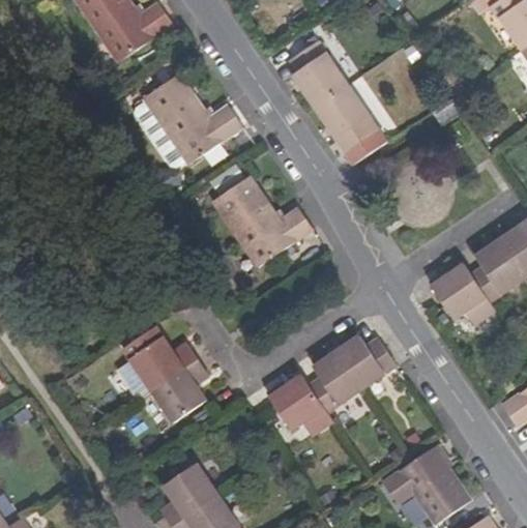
[(76,0),(118,60),(172,24),(157,2),(139,15),(128,0),(76,0)]
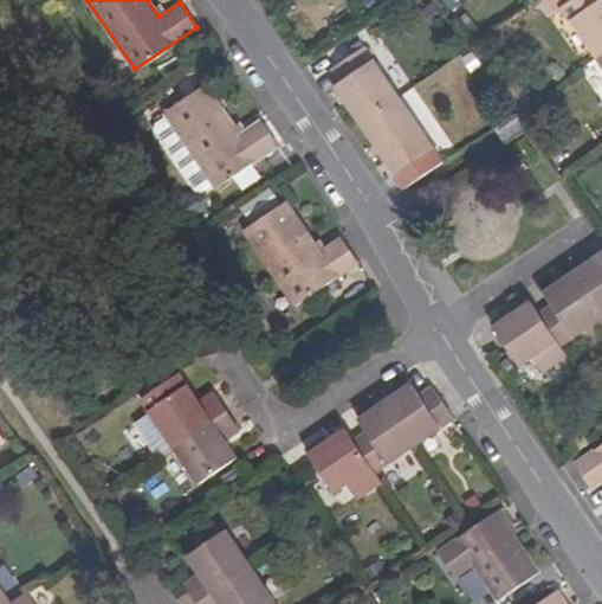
[(595,58),(601,52),(601,0),(575,0),(562,8),(595,58)]
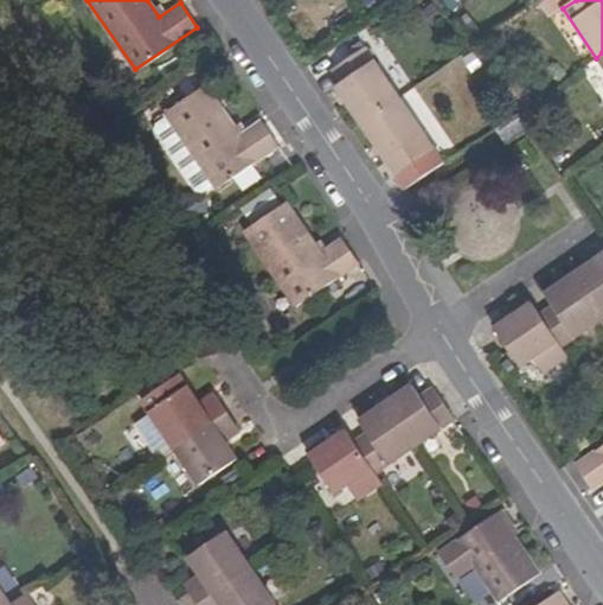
[(358,123),(395,99),(360,49),(329,70),(337,83),(332,87),(358,123)]
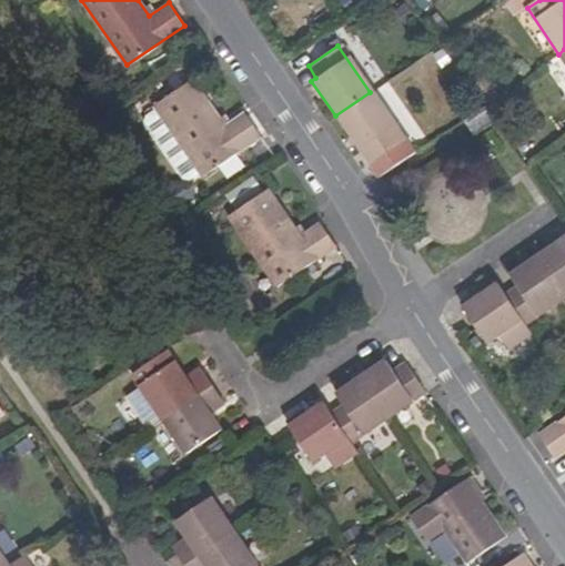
[(203,177),(261,137),(244,113),(225,125),(192,80),(154,105),(203,177)]
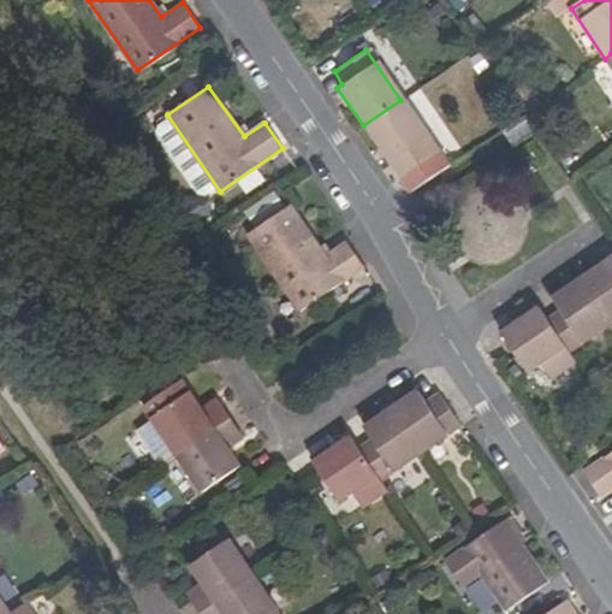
[(402,171),(434,149),(400,100),(363,125),(387,163),(394,159),(402,171)]
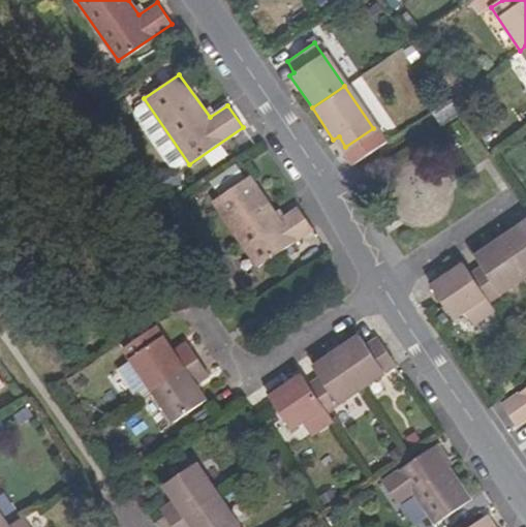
[(450,97),(428,113),(437,125),(459,112),(450,97)]
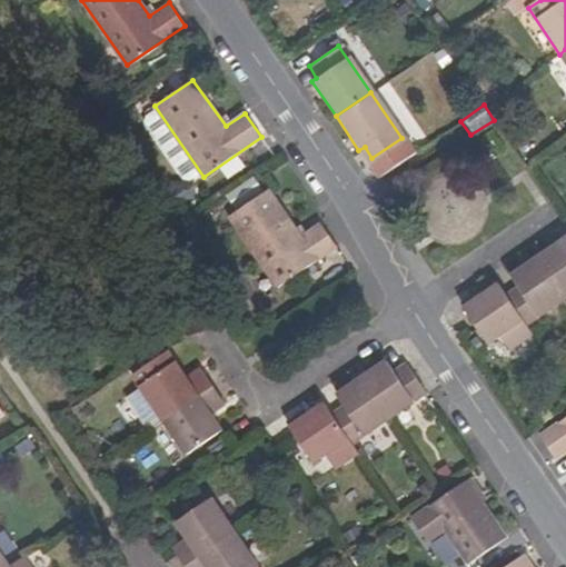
[(418,172),(435,204),(498,169),(482,138),(418,172)]
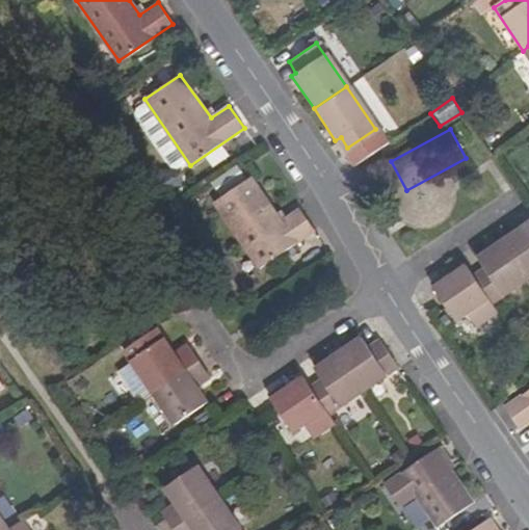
[(261,268),(315,231),(299,208),(281,221),(250,178),(215,202),(261,268)]
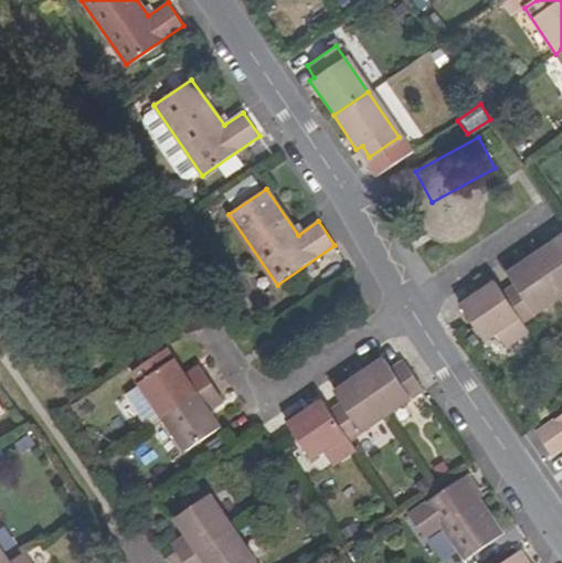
[(529,255),(557,295),(561,291),(561,247),(560,250),(553,238),(529,255)]
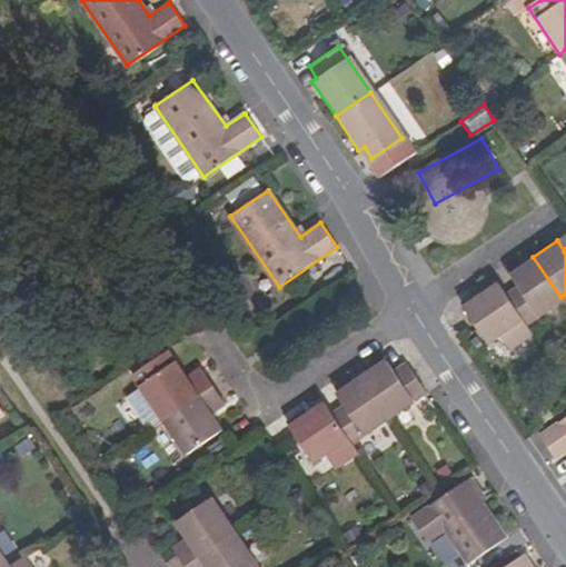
[(504,292),(524,322),(560,297),(533,257),(509,274),(516,285),(504,292)]
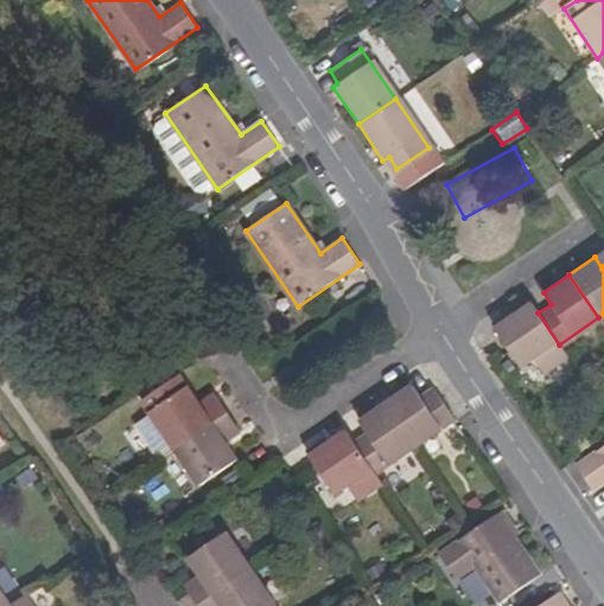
[(538,313),(529,301),(491,327),(517,365),(532,357),(542,372),(566,355),(559,345),(538,313)]
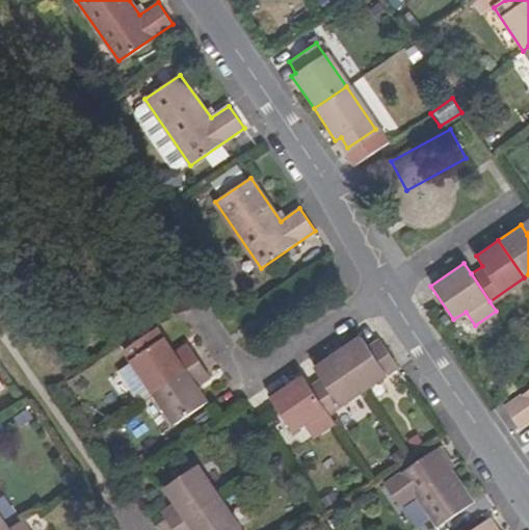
[(150,392),(194,361),(183,343),(170,351),(154,327),(121,350),(150,392)]
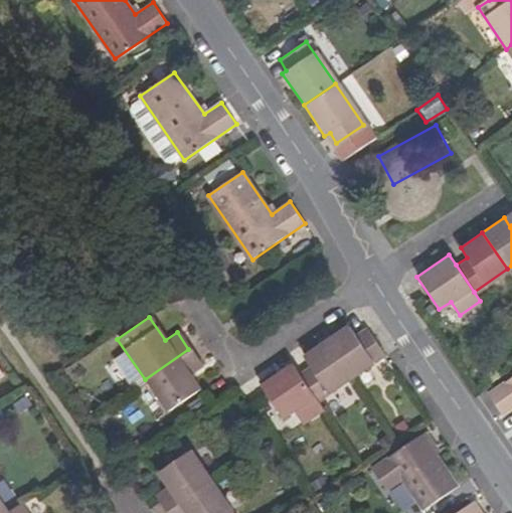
[(325,341),(349,377),(383,354),(365,328),(352,337),(345,326),(325,341)]
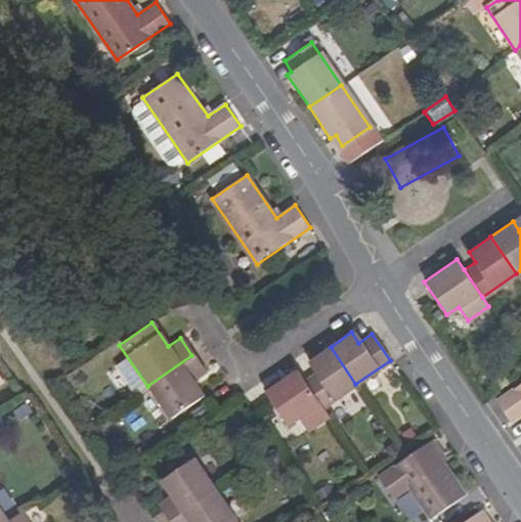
[(302,379),(321,407),(355,384),(331,347),(307,361),(313,372),(302,379)]
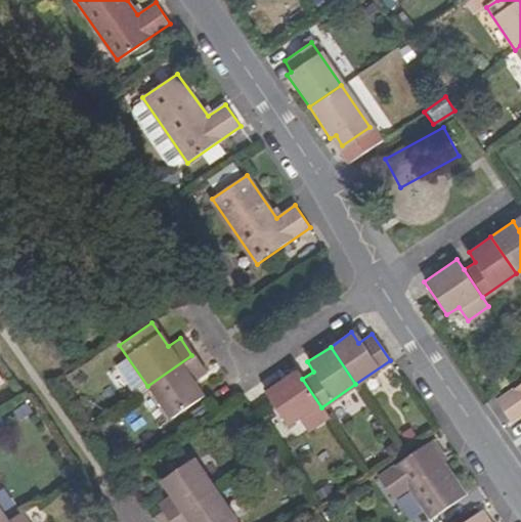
[(191,381),(205,373),(191,355),(147,386),(170,417),(201,396),(191,381)]
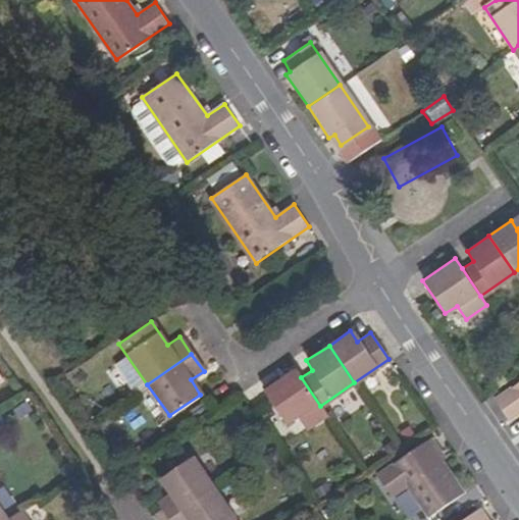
[(301,377),(295,368),(265,388),(287,421),(299,414),(307,426),(325,414),(320,406),(301,377)]
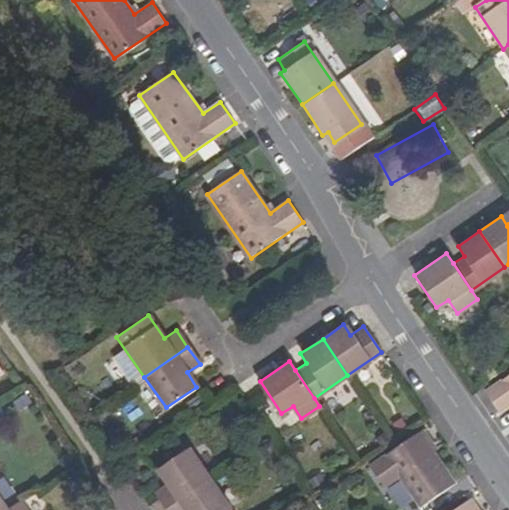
[(508,372),(484,389),(499,411),(508,404),(508,372)]
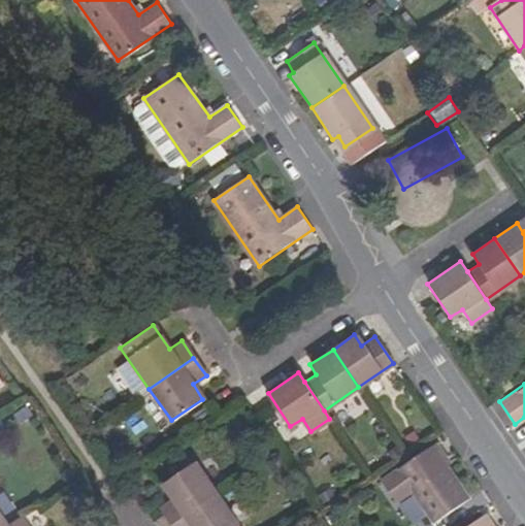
[(433,441),(383,478),(396,498),(409,489),(431,521),(465,497),(438,458),(443,455),(433,441)]
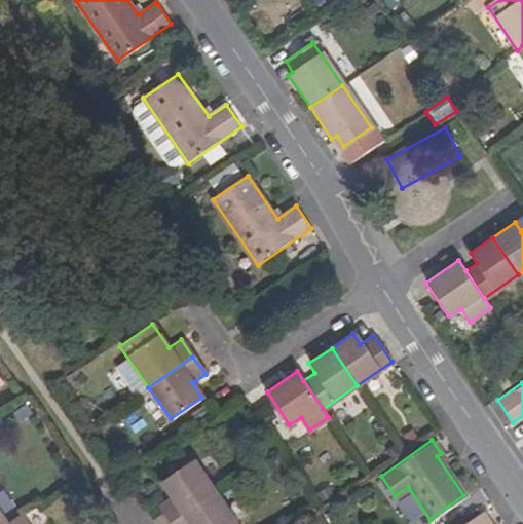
[(167,522),(214,490),(192,459),(159,482),(169,497),(156,504),(167,522)]
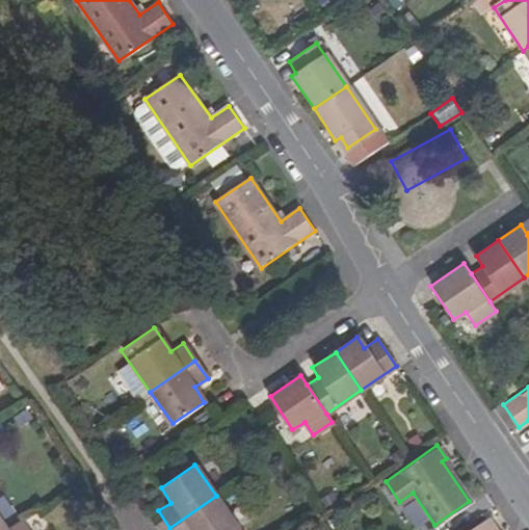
[(233,529),(237,527),(216,496),(169,528),(170,529),(233,529)]
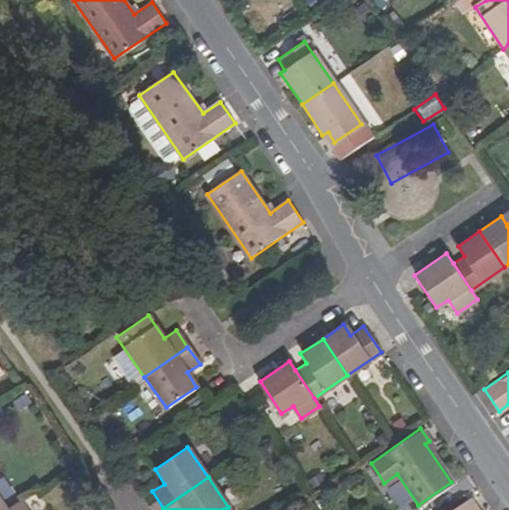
[(400,481),(385,486),(392,504),(406,499),(400,481)]
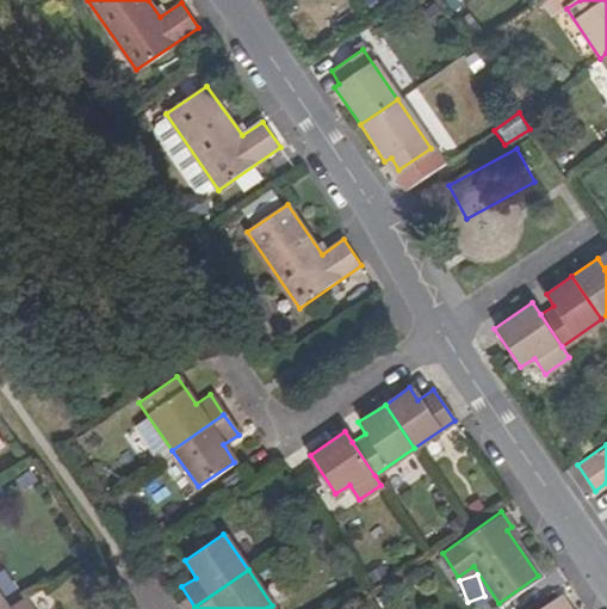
[(567,608),(558,595),(536,608),(567,608)]
